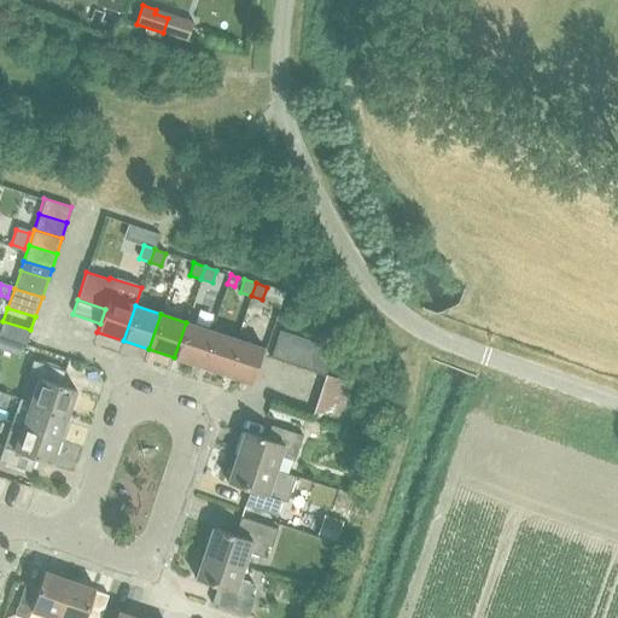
[(30,330),(3,321),(0,330),(0,336),(25,344),(30,330)]
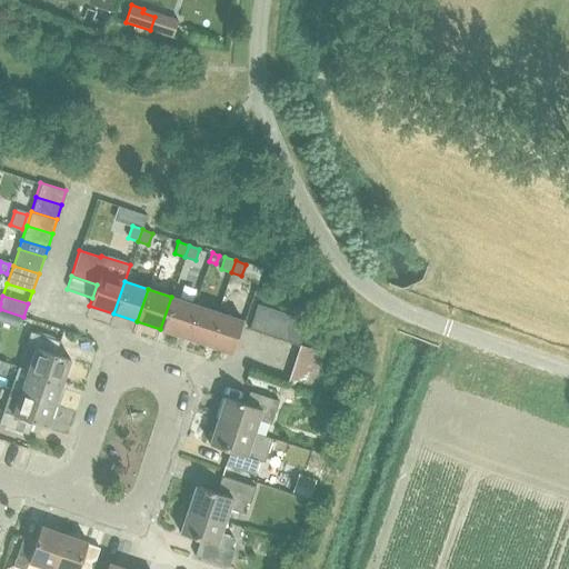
[(195,305),(171,297),(160,329),(183,337),(195,305)]
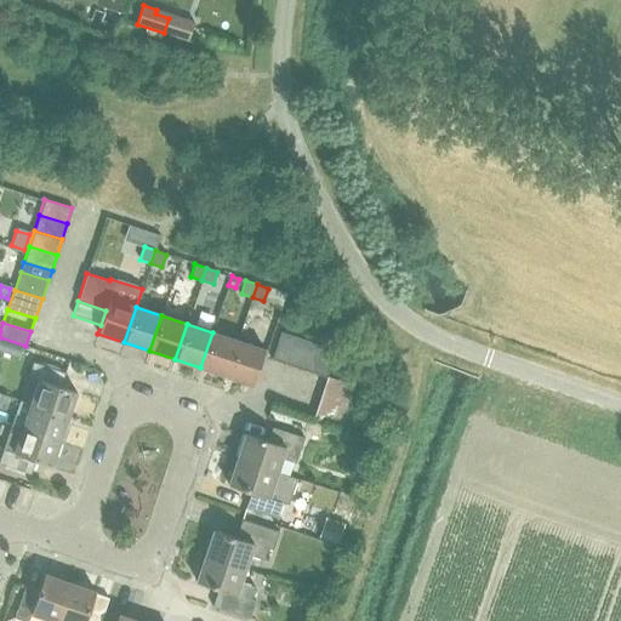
[(212,332),(200,368),(226,376),(238,341),(212,332)]
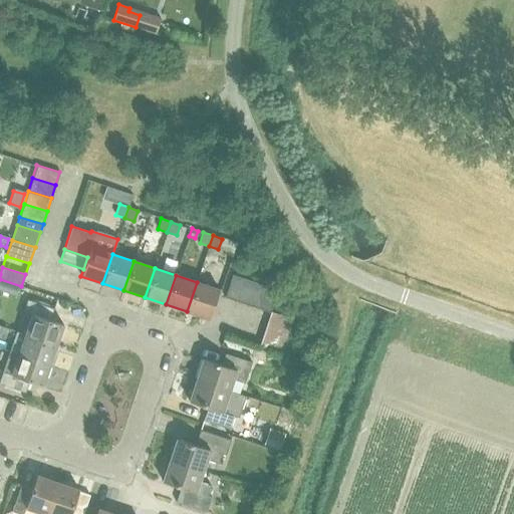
[(236,301),(244,278),(232,275),(225,297),(236,301)]
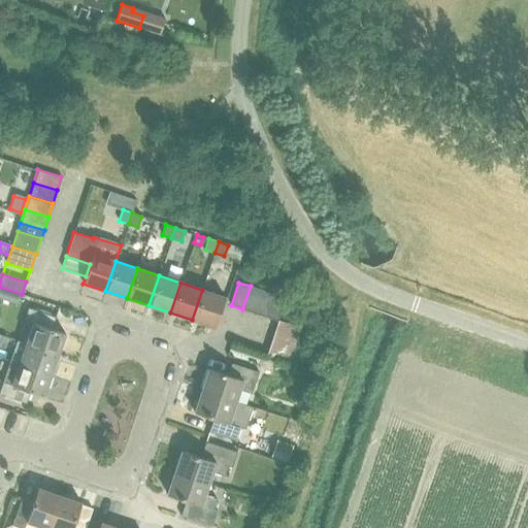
[(251,286),(242,309),(255,314),(262,290),(251,286)]
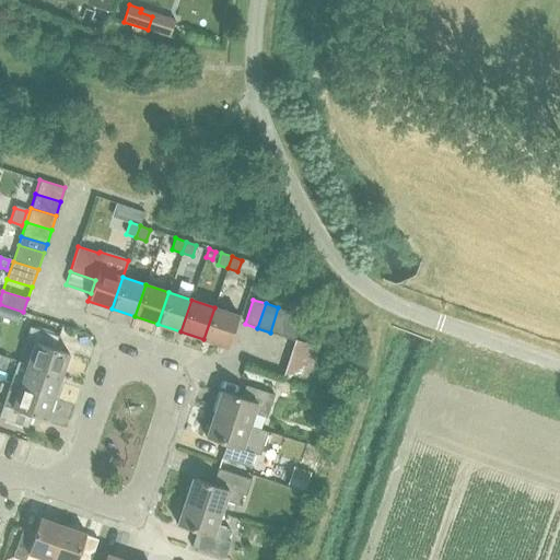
[(238,315),(214,307),(203,339),(228,348),(238,315)]
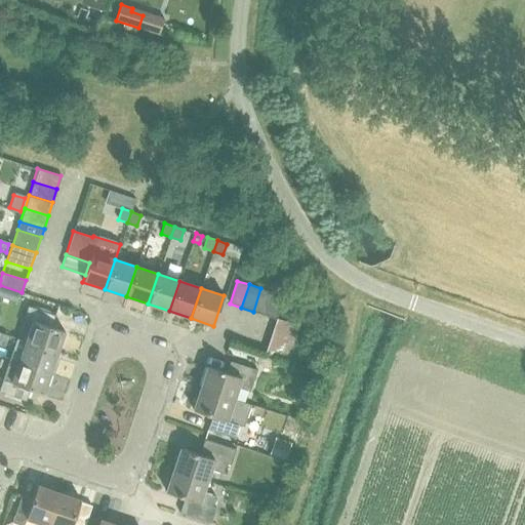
[(260,288),(253,312),(265,316),(272,292),(260,288)]
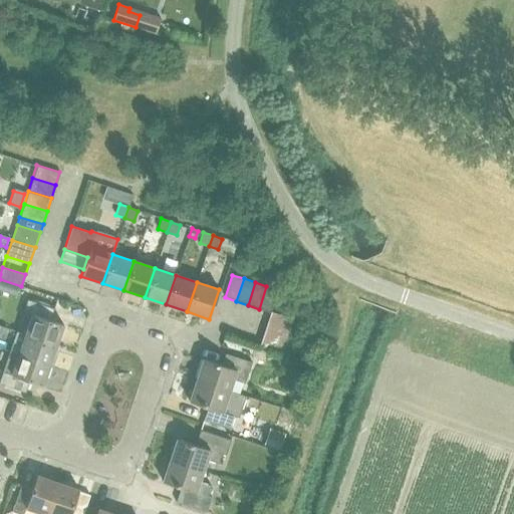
[(278,290),(266,286),(259,309),(270,313),(271,311),(278,290)]
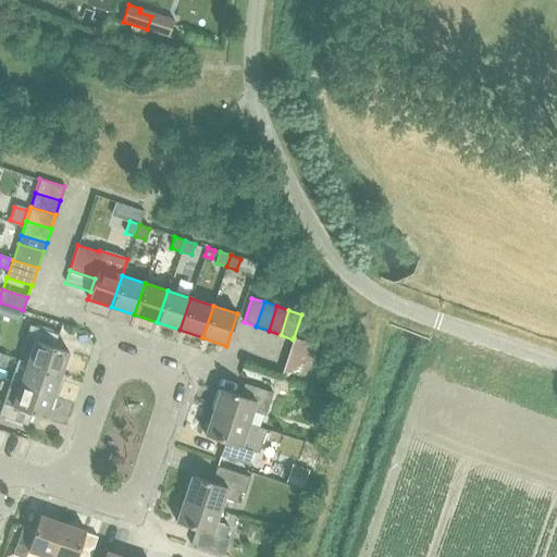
[(27,362),(61,374),(69,351),(54,347),(58,334),(29,324),(25,337),(35,341),(27,362)]
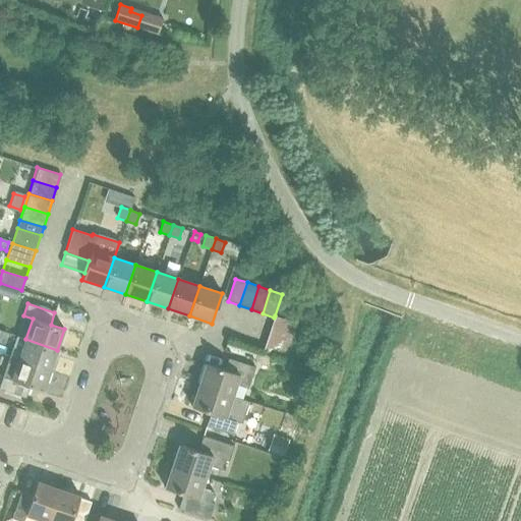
[(274,317),(271,328),(294,335),(297,324),(275,315),(274,317)]
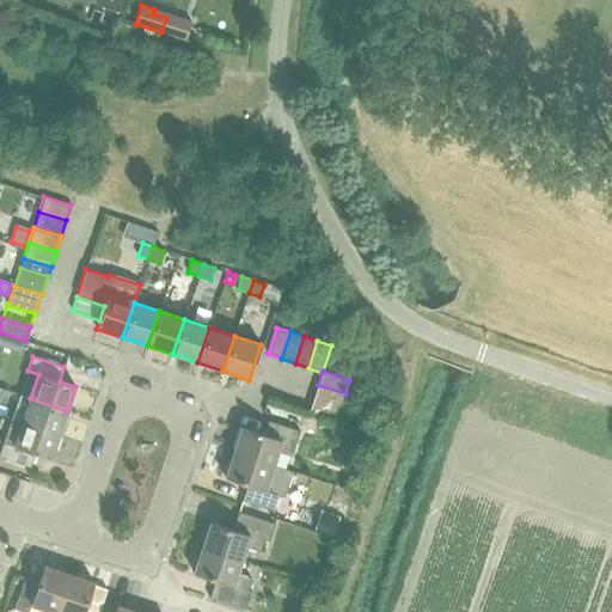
[(346,393),(318,385),(313,398),(341,408),(346,393)]
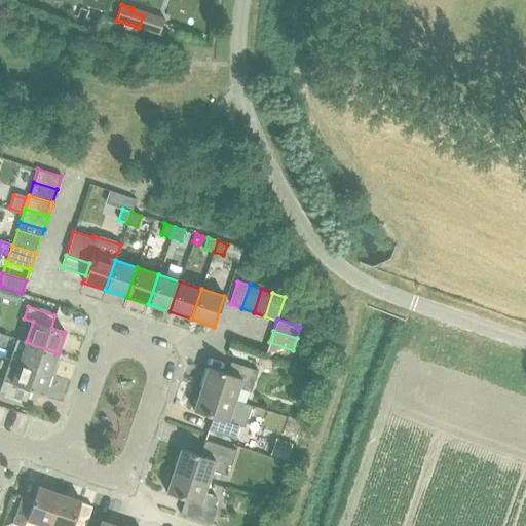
[(16,339),(9,360),(19,363),(50,374),(58,353),(26,342),(16,339)]
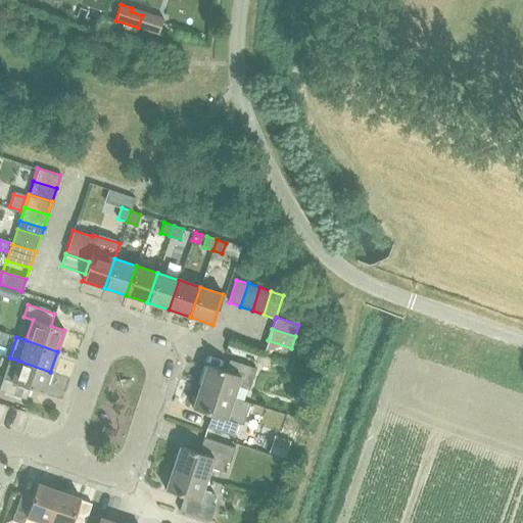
[(291,348),(268,340),(264,352),(287,360),(291,348)]
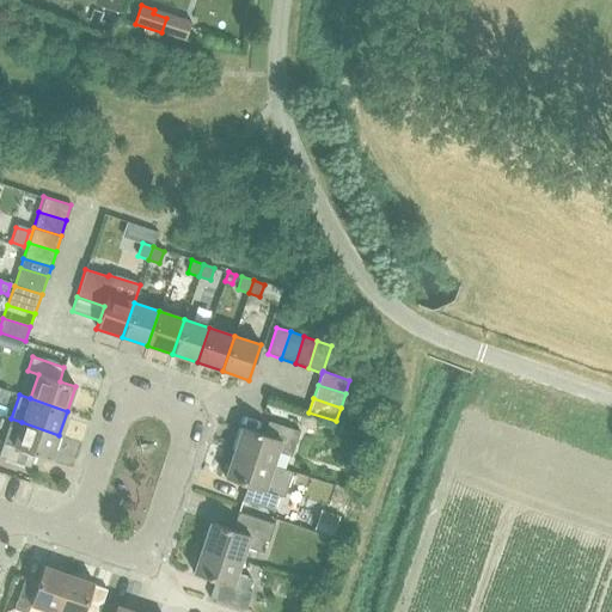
[(301,416),(297,429),(312,435),(317,422),(301,416)]
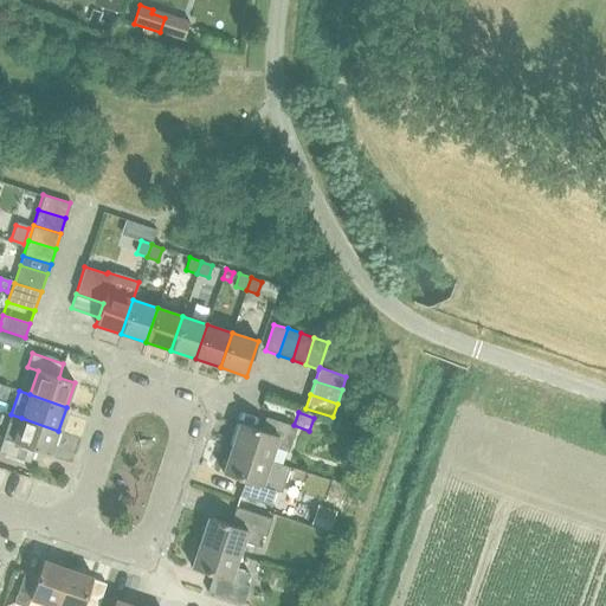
[(58,431),(21,418),(11,414),(0,446),(0,452),(30,463),(34,450),(50,455),(58,431)]
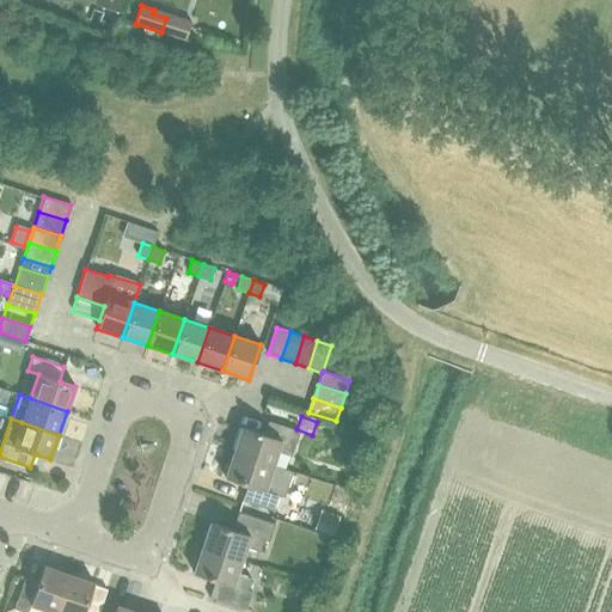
[(242,427),(233,452),(273,465),(277,452),(292,457),(300,432),(268,421),(263,434),(242,427)]
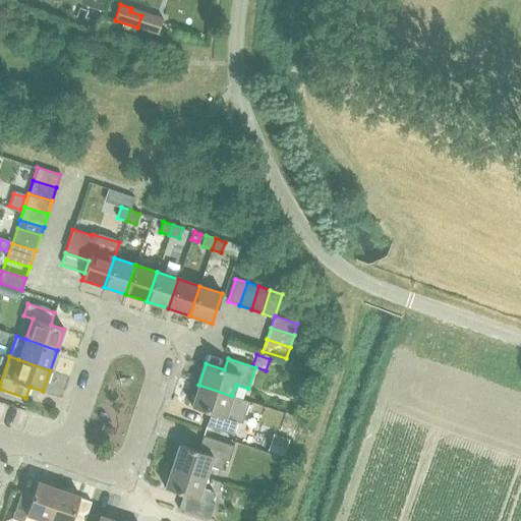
[(210,413),(206,426),(233,436),(237,422),(241,423),(248,402),(232,396),(198,385),(191,407),(210,413)]
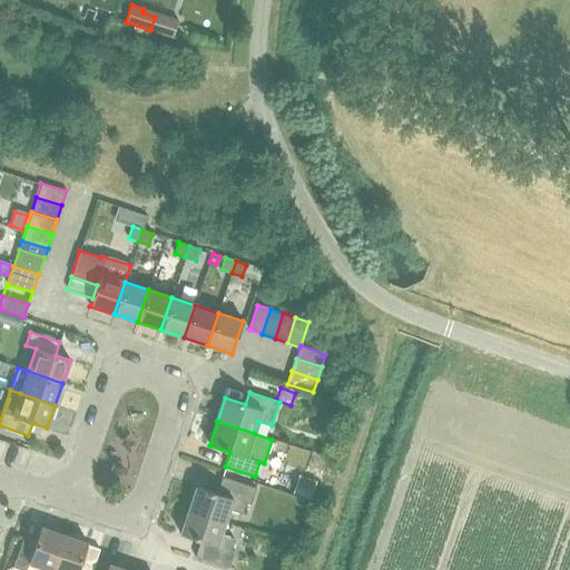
[(188,510),(225,522),(228,510),(242,514),(246,503),(249,504),(255,488),(222,477),(216,493),(196,487),(188,510)]
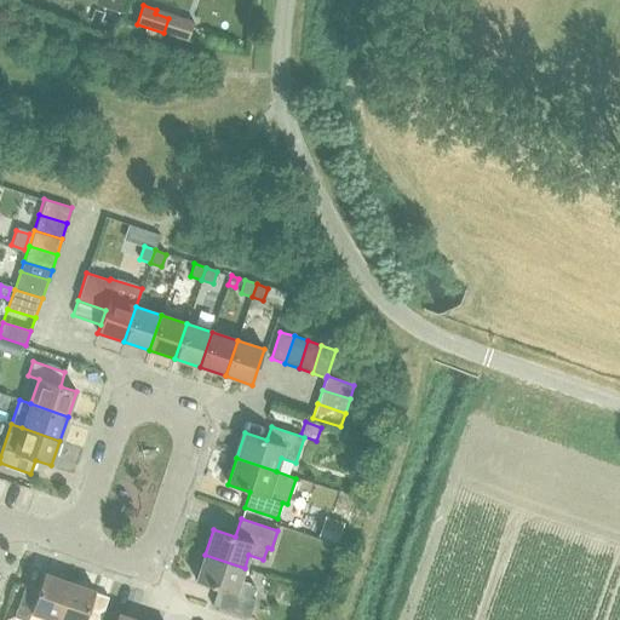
[(325,520),(317,539),(337,546),(343,526),(325,520)]
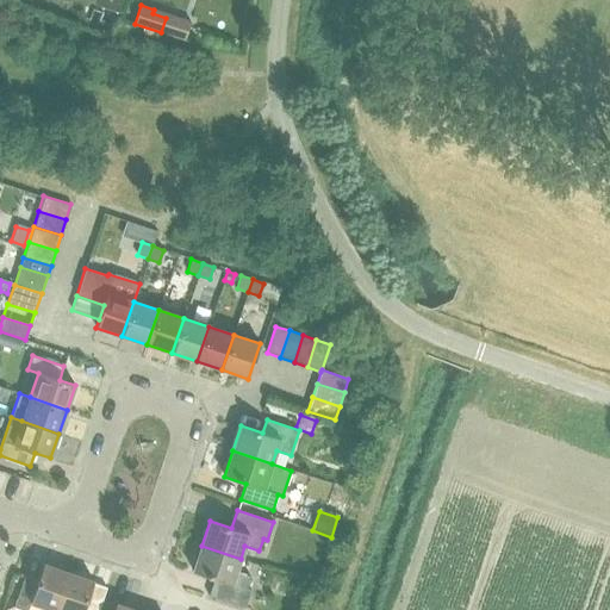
[(241,559),(201,546),(193,571),(215,579),(209,596),(244,608),(250,590),(247,589),(250,577),(236,572),(241,559)]
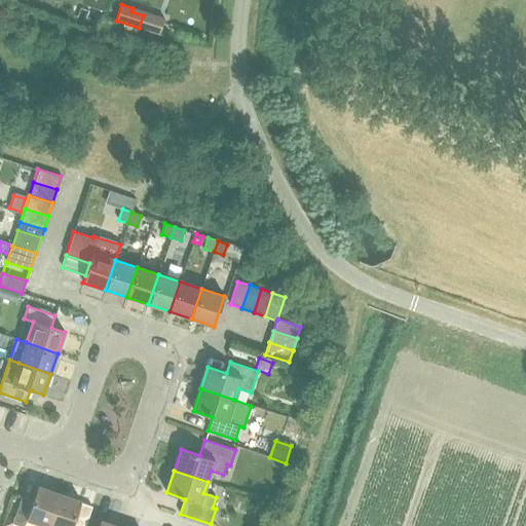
[(21,496),(11,524),(19,525),(47,525),(59,493),(37,486),(33,500),(21,496)]
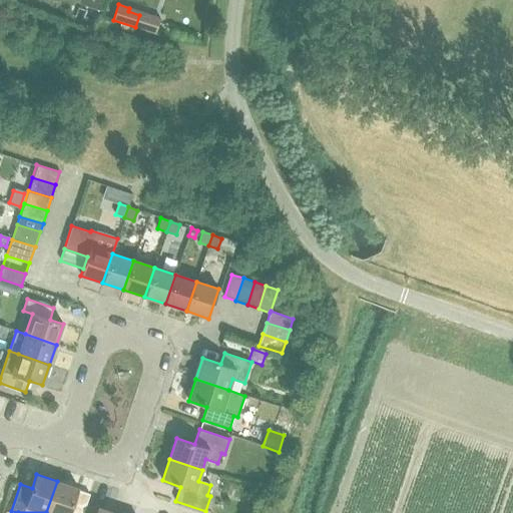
[(57,481),(46,512),(82,512),(85,506),(89,494),(78,490),(78,489),(57,481)]
